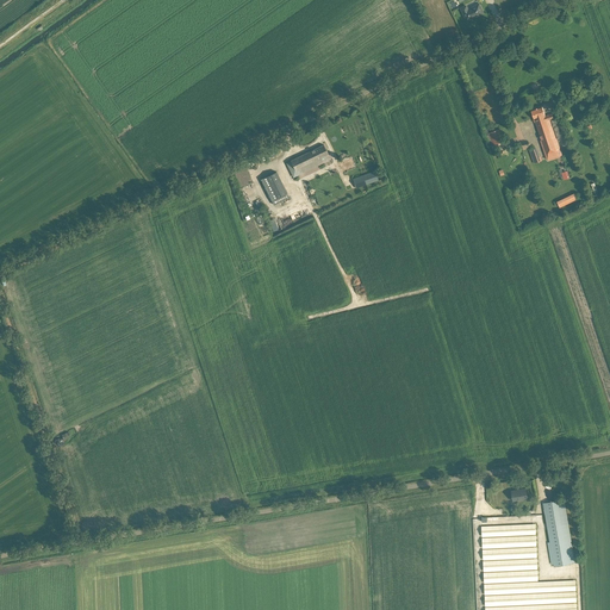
[(461,7),(467,20),(483,12),(479,4),(468,8),(467,5),(461,7)]
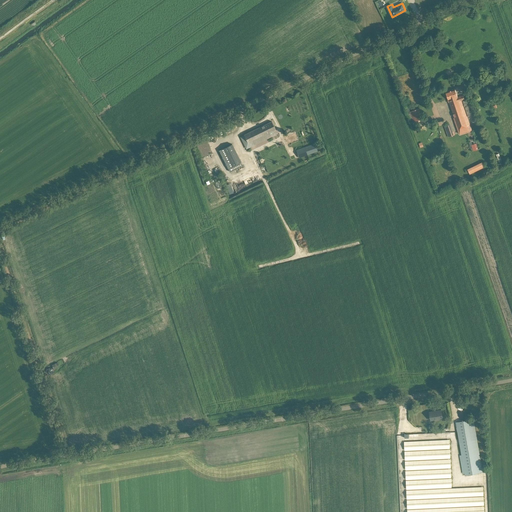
[(457,96),(456,93),(455,89),(446,92),(448,99),(449,99),(460,133),(471,129),(461,100),(464,99),(463,95),(457,97),(457,96)]
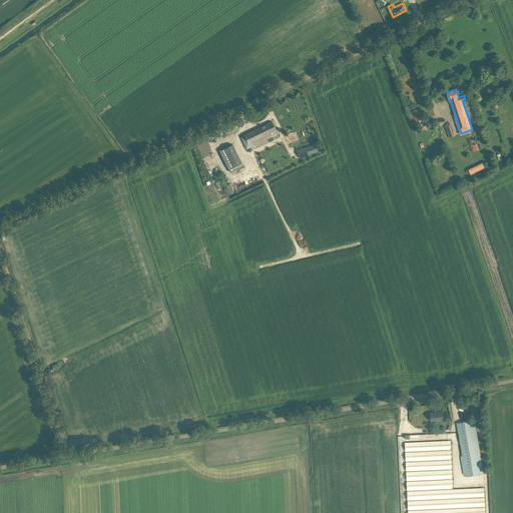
[(411,111),(415,123),(424,119),(420,108),(415,110),(411,111)]
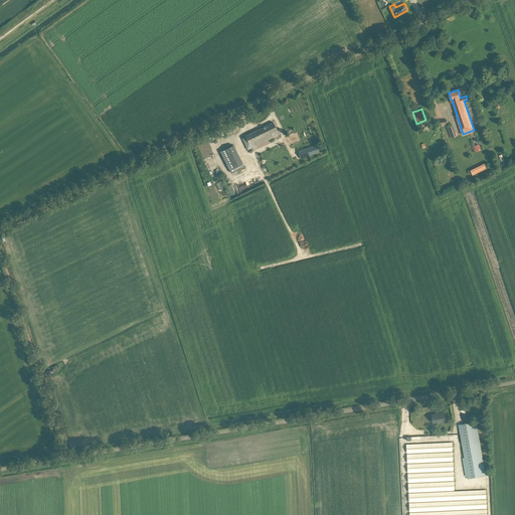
[(267,135),(269,139),(273,137),(271,133),(277,130),(274,122),(266,126),(269,134),(267,135)]
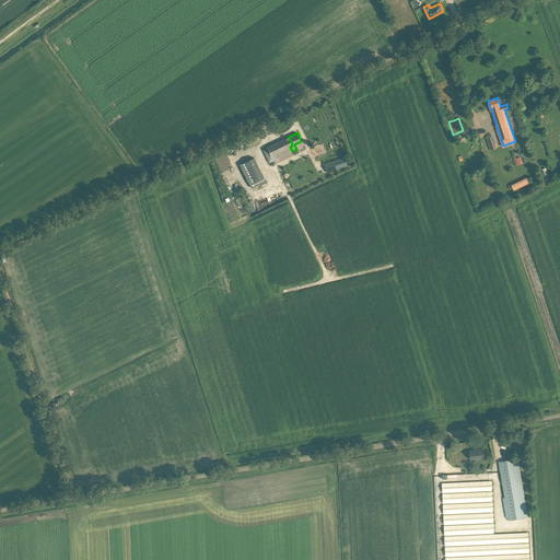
[(497,148),(491,136),(486,138),(491,150),(497,148)]
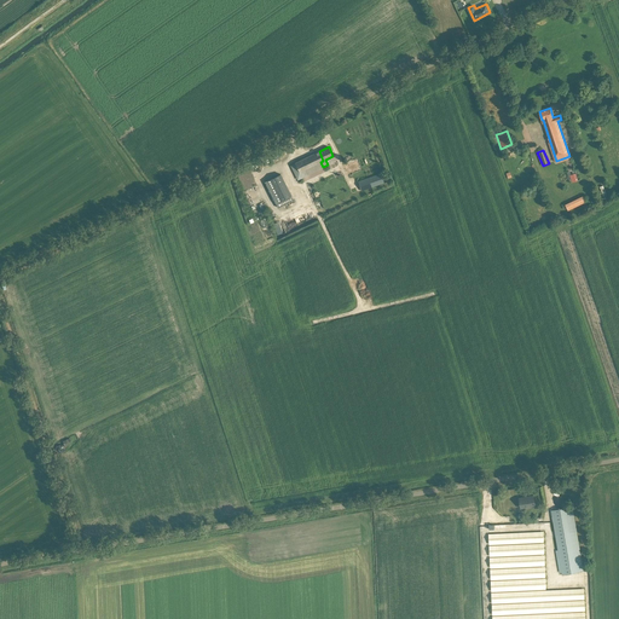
[(290,165),(298,180),(320,169),(322,172),(330,168),(328,165),(323,167),(320,162),(323,161),(319,151),(290,165)]
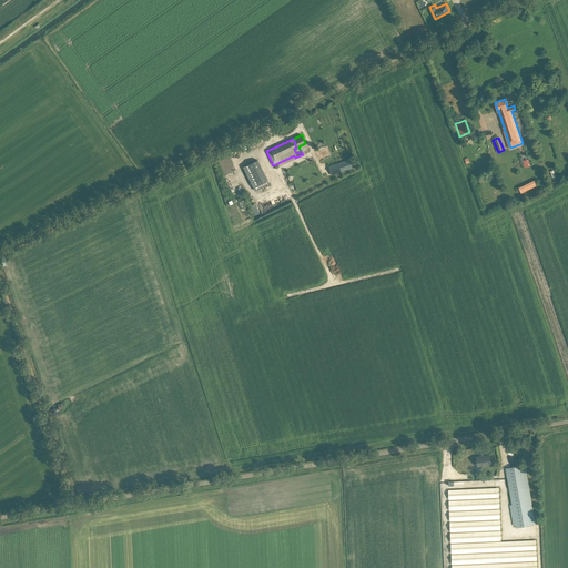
[(315,151),(320,160),(330,156),(326,146),(315,151)]
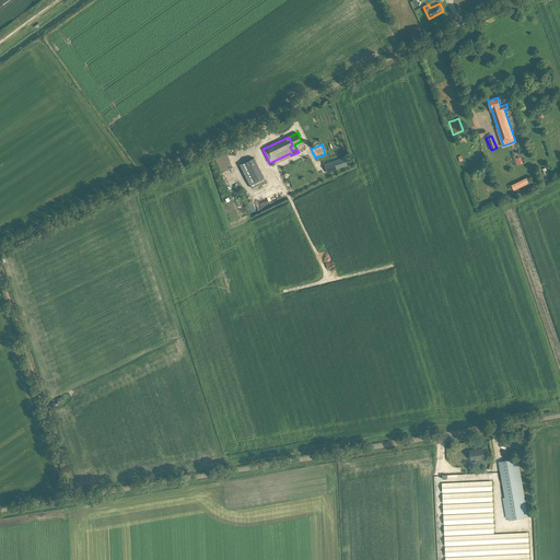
[(324,164),(327,173),(348,165),(345,156),(324,164)]
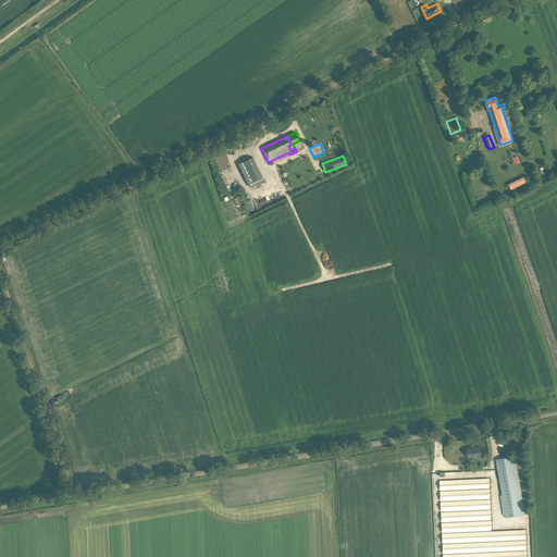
[(263,180),(252,157),(238,163),(250,186),(263,180)]
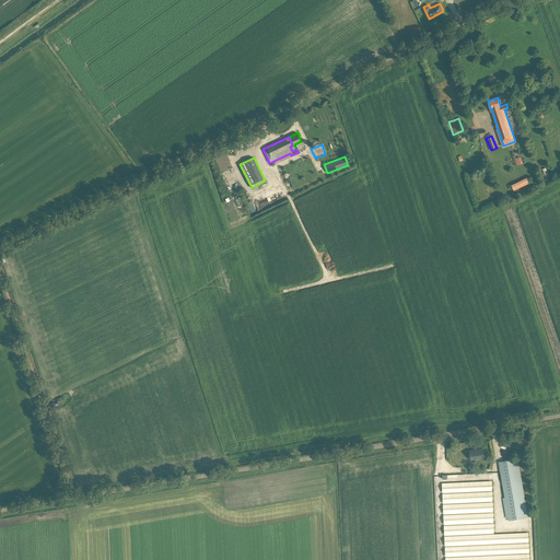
[(286,179),(287,183),(300,176),(298,173),(286,179)]
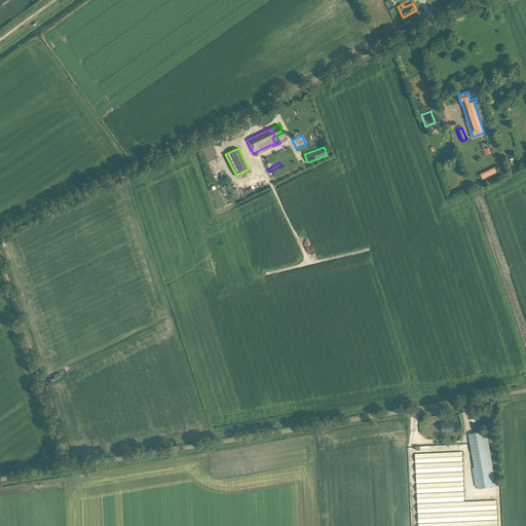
[(481,173),(484,179),(499,172),(496,165),(481,173)]
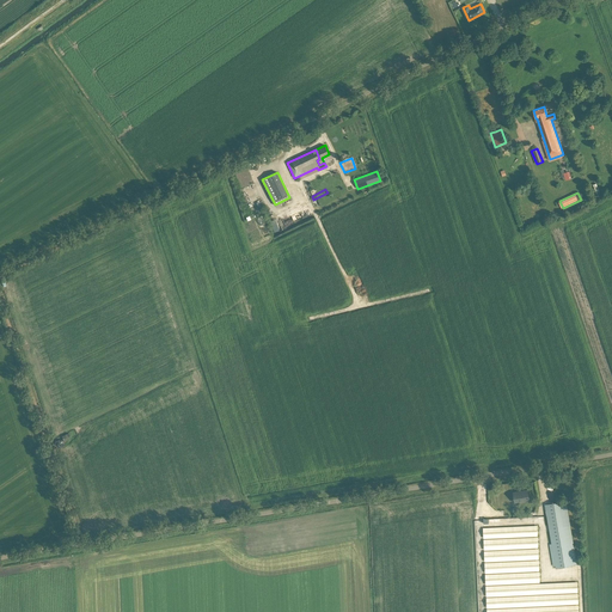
[(530,500),(528,496),(527,490),(513,493),(515,502),(530,500)]
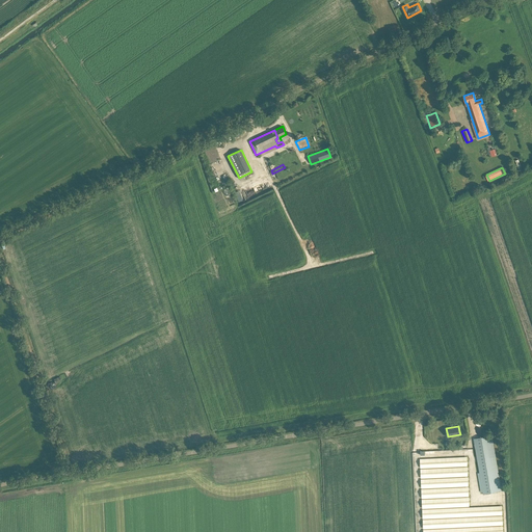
[(491,435),(474,439),(483,493),(501,490),(491,435)]
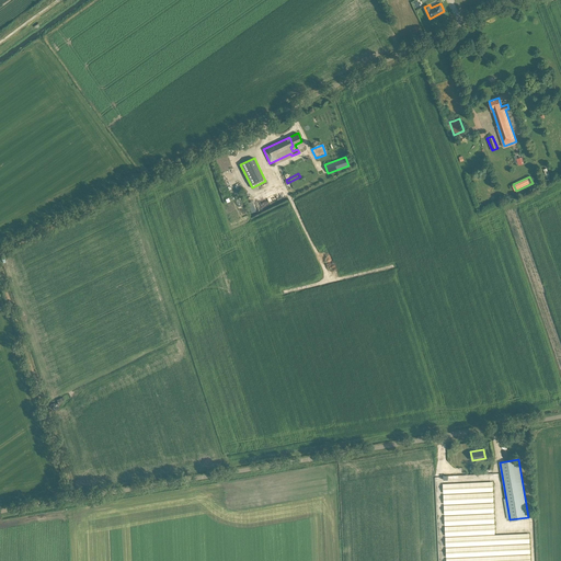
[(492,481),(443,483),(443,493),(492,491),(492,481)]
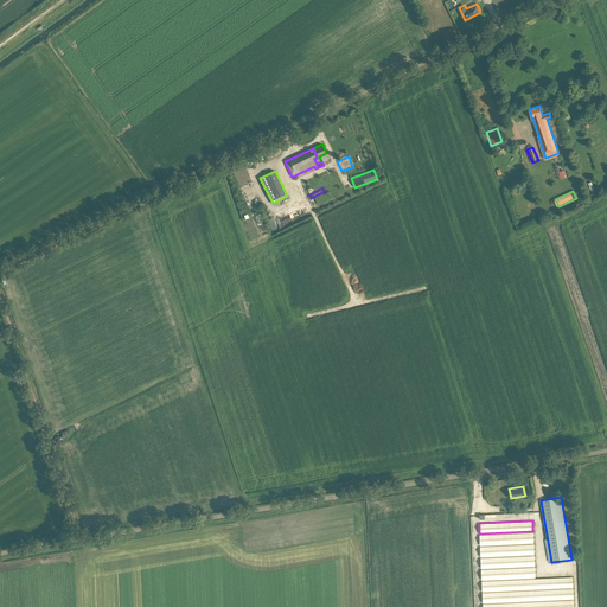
[(480,545),(534,543),(534,532),(479,535),(480,545)]
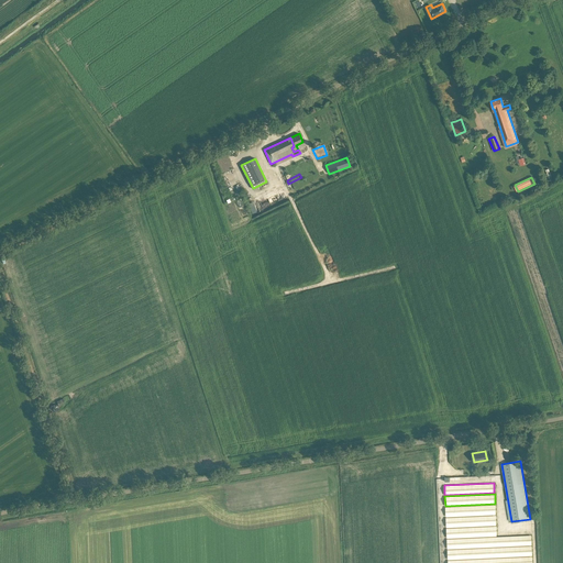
[(495,505),(445,507),(445,517),(496,514),(495,505)]
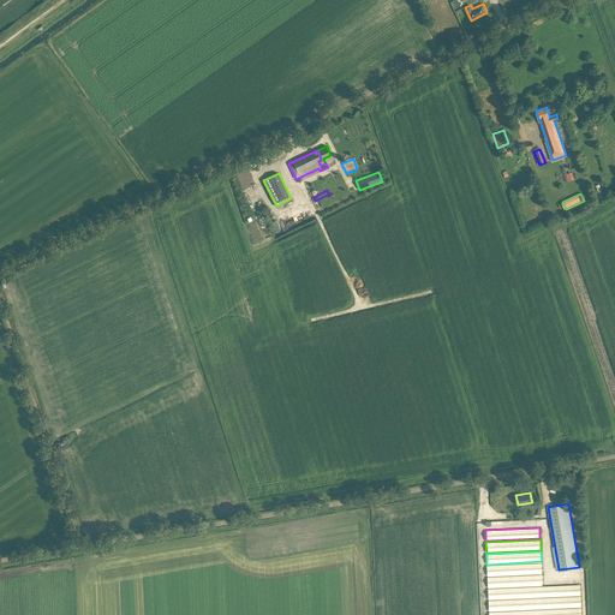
[(488,575),(542,573),(542,562),(487,565),(488,575)]
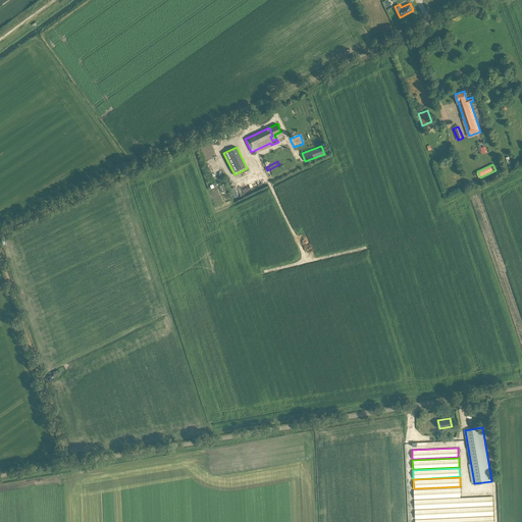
[(414,499),(460,497),(460,487),(414,489),(414,499)]
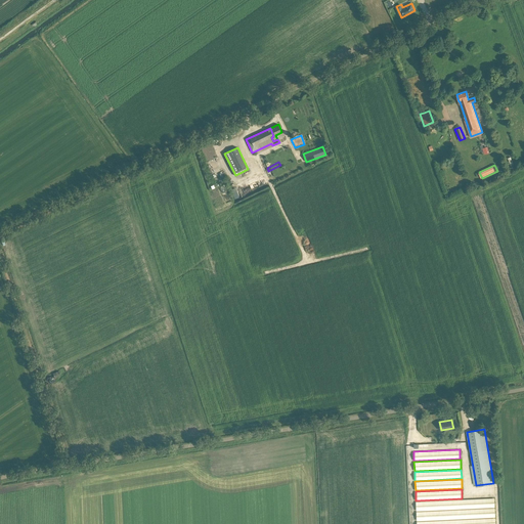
[(417,511),(494,507),(494,498),(416,501),(417,511)]
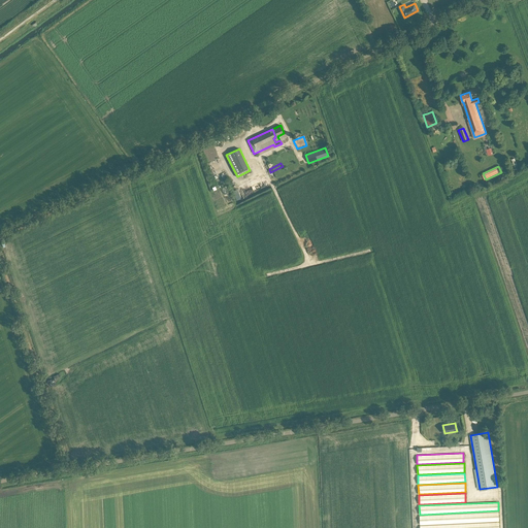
[(498,512),(420,516),(420,524),(499,521),(498,512)]
